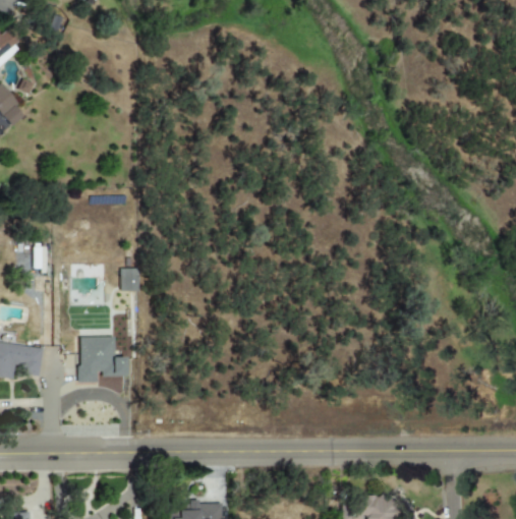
[(0,64),(21,46),(6,29),(0,34),(0,64)]
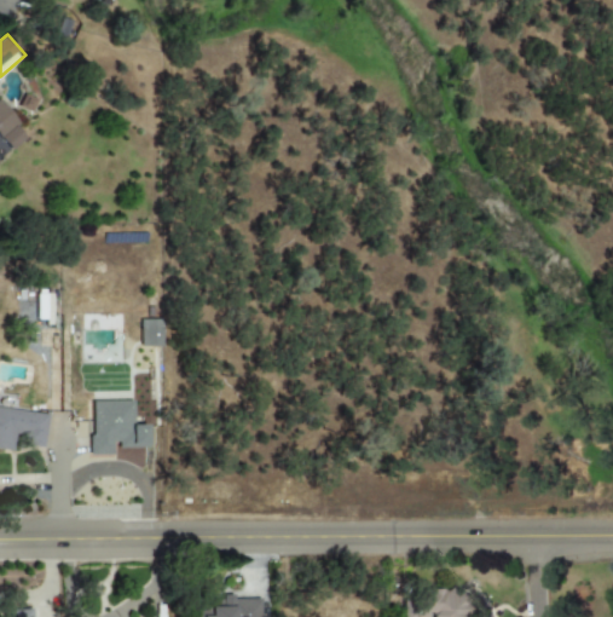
[(0,133),(13,148),(30,133),(0,99),(0,133)]
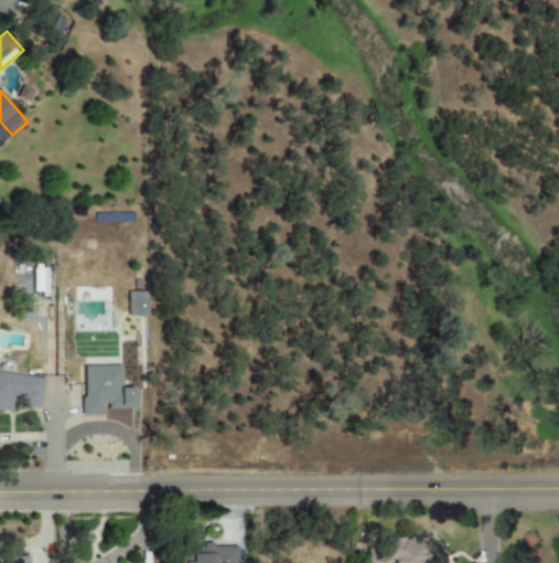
[(151,289),(130,290),(130,315),(151,314),(151,289)]
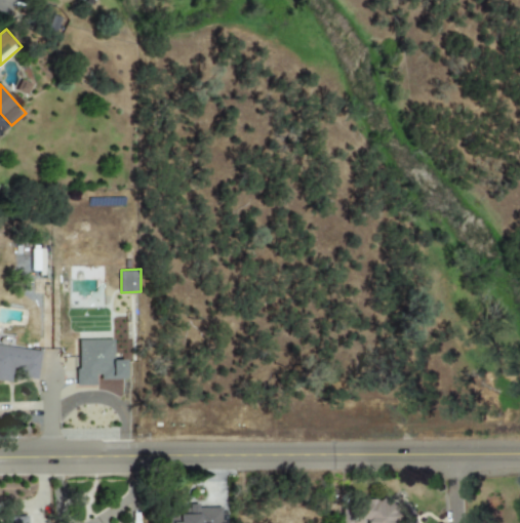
[(115,337),(79,338),(80,385),(100,384),(100,378),(127,377),(126,359),(115,359),(115,337)]
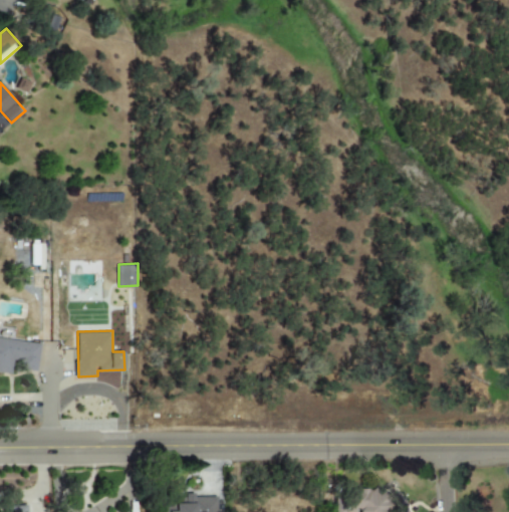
[(41,342),(0,336),(0,370),(14,372),(15,367),(38,370),(41,342)]
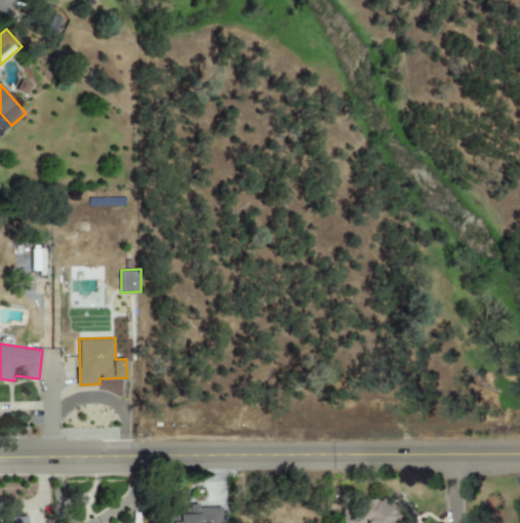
[(395,522),(396,498),(349,497),(349,522),(395,522)]
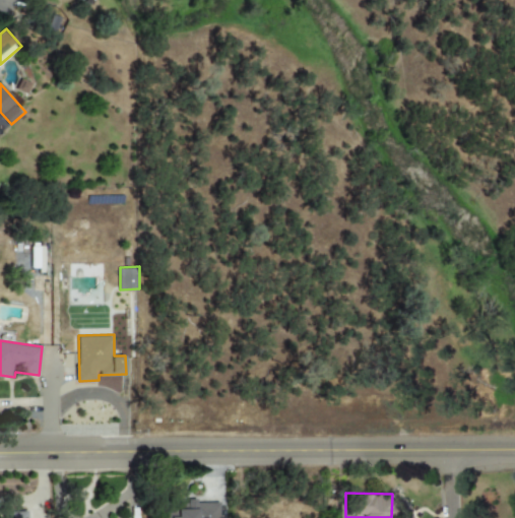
[(10,510),(10,517),(29,517),(29,509),(10,510)]
